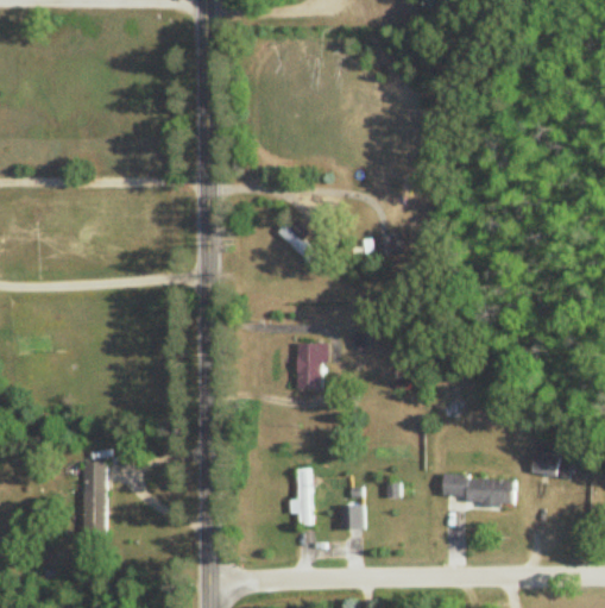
[(376,234),(377,256),(401,254),(399,233),(376,234)]
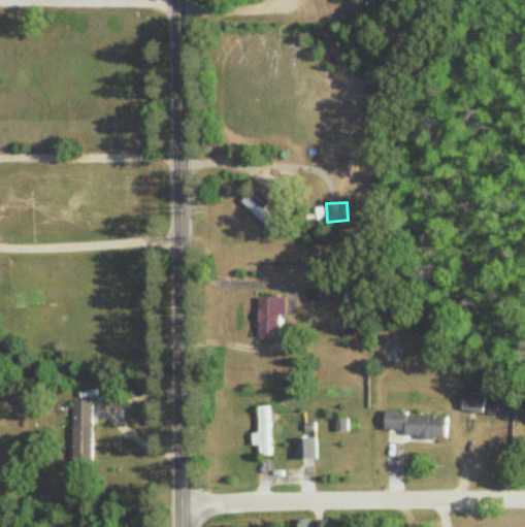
[(257,336),(280,336),(280,298),(257,298),(257,336)]
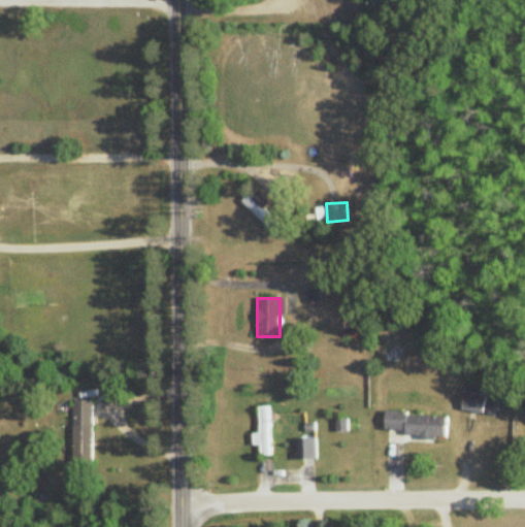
[(461,410),(483,414),(488,386),(466,382),(461,410)]
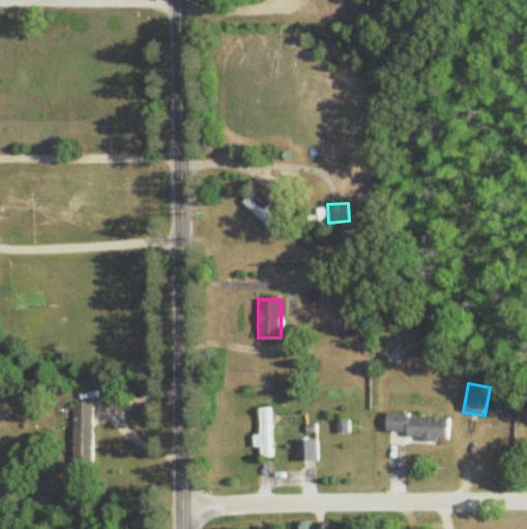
[(90,402),(70,402),(70,467),(90,467),(90,402)]
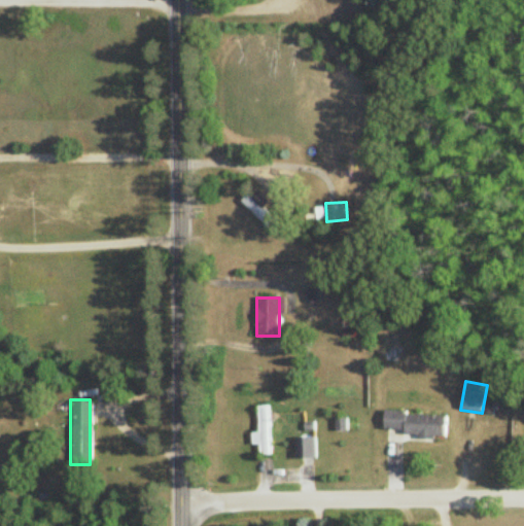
[(250,432),(250,445),(257,445),(257,455),(268,455),(267,405),(256,405),(257,432),(250,432)]
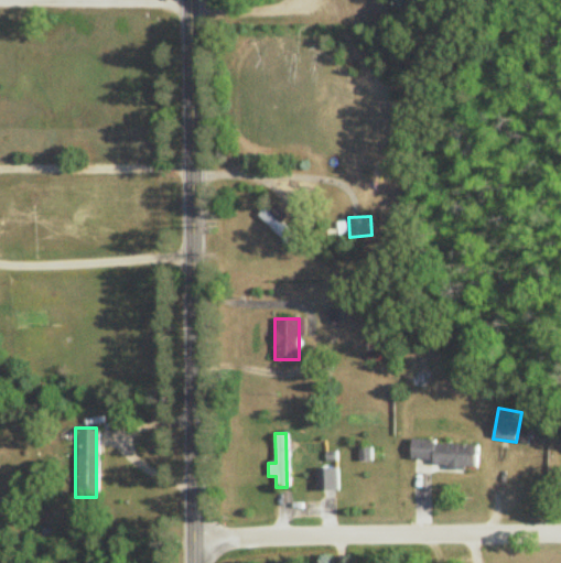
[(476,443),(411,442),(411,461),(431,461),(431,468),(476,469),(476,443)]
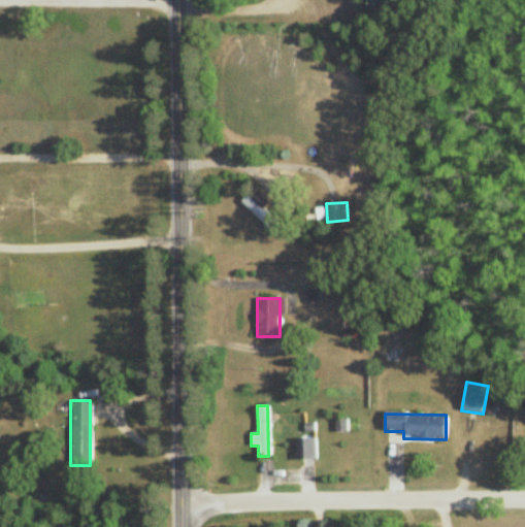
[(294,460),(314,460),(314,437),(294,437),(294,460)]
